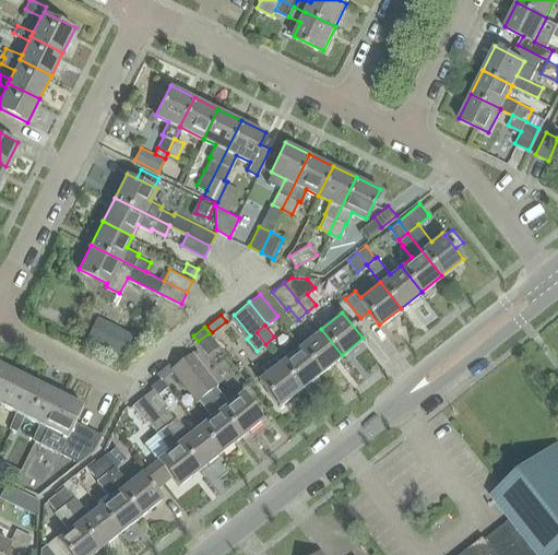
[(115,328),(105,347),(122,356),(131,337),(115,328)]
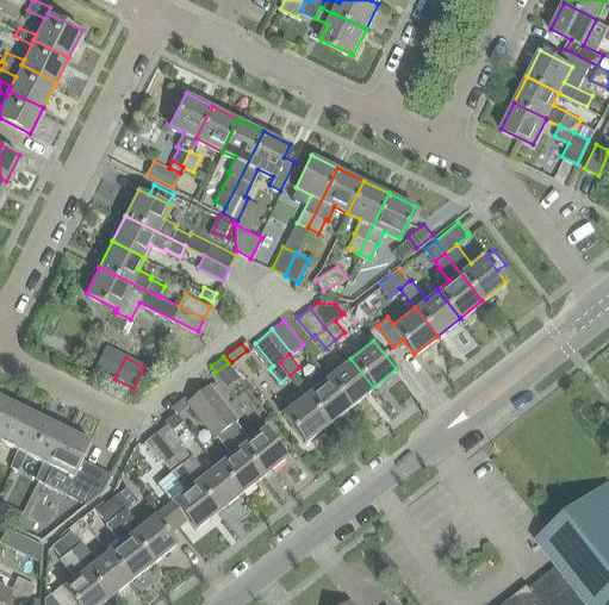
[(350,405),(373,387),(350,359),(328,376),(350,405)]
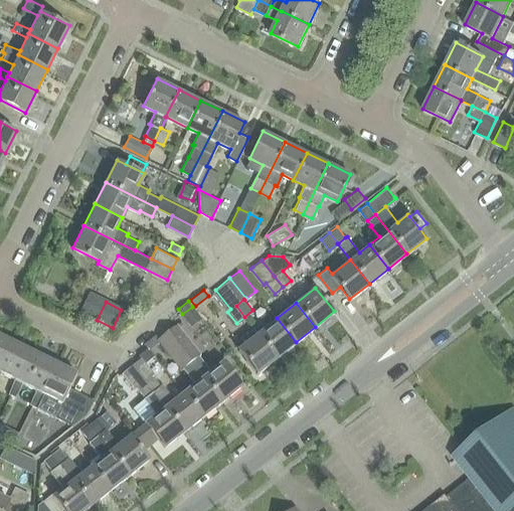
[(277,318),(266,326),(263,323),(260,323),(253,328),(258,333),(277,357),(296,342),(277,318)]
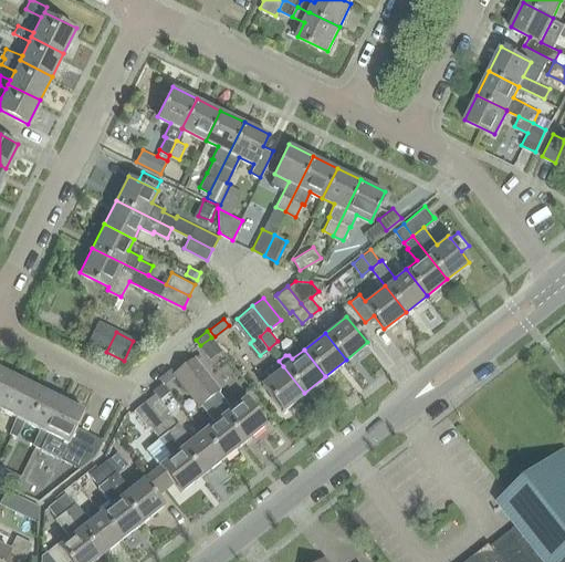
[(194,355),(184,363),(196,380),(209,396),(218,389),(209,378),(211,376),(194,355)]
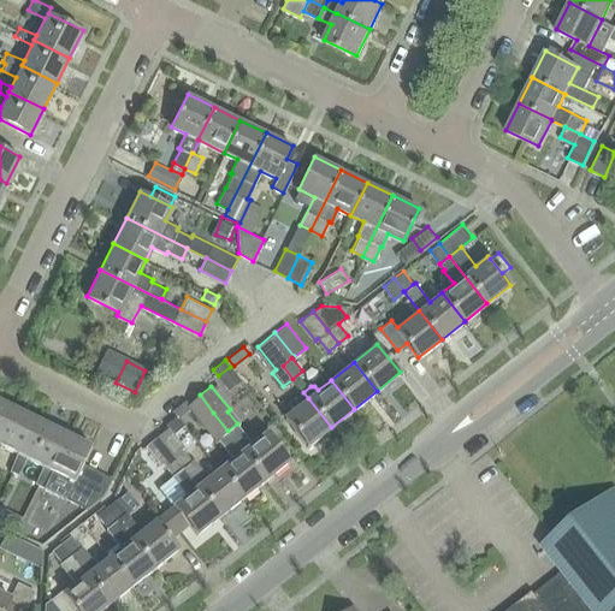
[(200,395),(188,404),(191,408),(202,422),(205,421),(218,438),(228,431),(213,413),(200,395)]
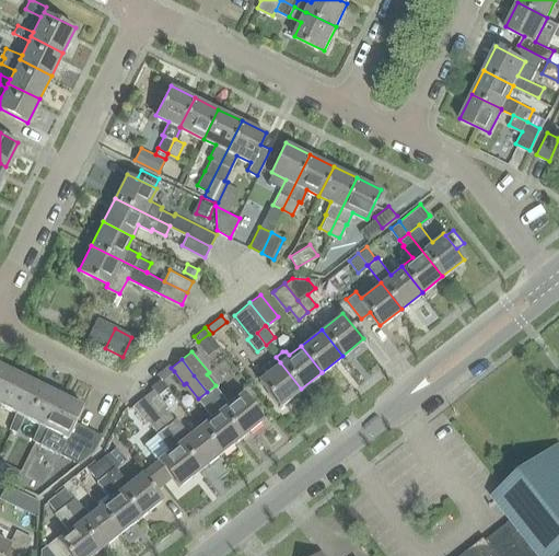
[(0,392),(12,369),(0,362),(0,392)]
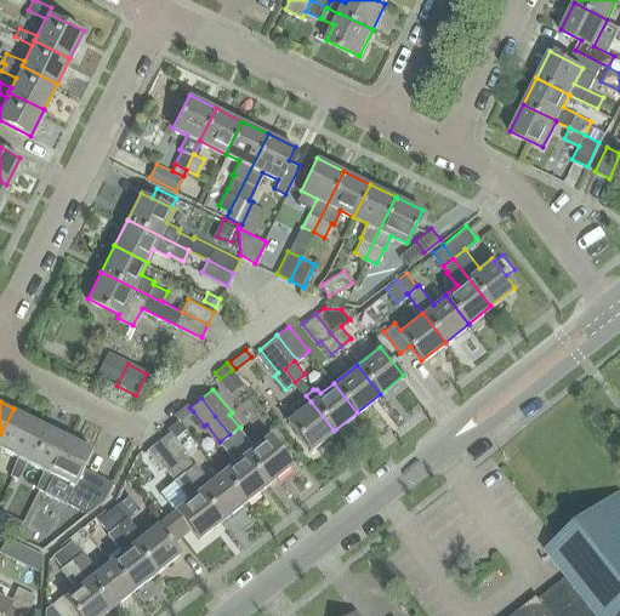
[(311,401),(288,420),(310,449),(334,431),(311,401)]
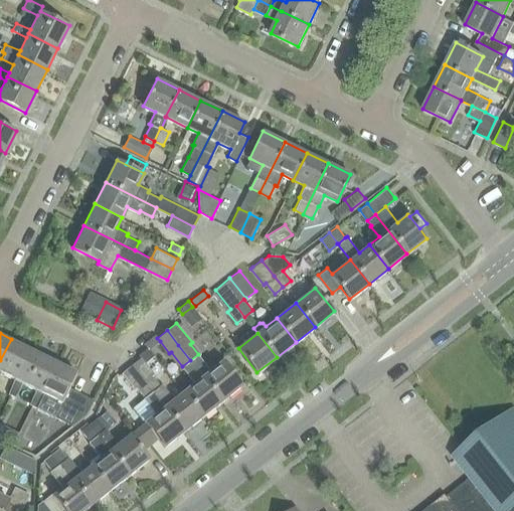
[(0,360),(0,371),(14,378),(17,379),(32,350),(11,339),(0,360)]
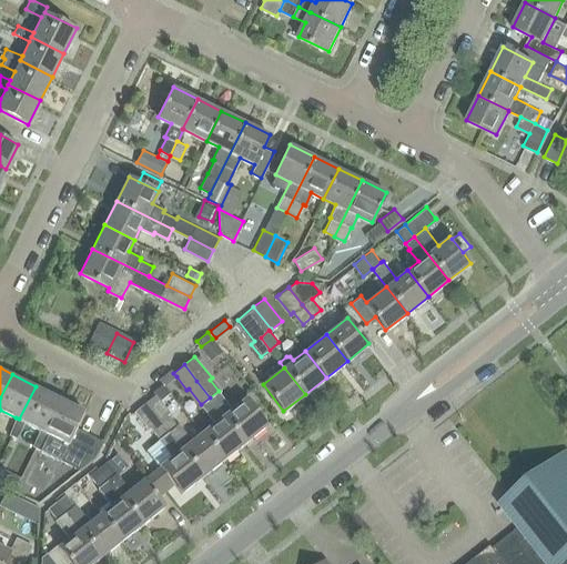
[(19,419),(16,418),(9,433),(17,437),(24,422),(40,429),(43,431),(60,399),(36,386),(19,419)]
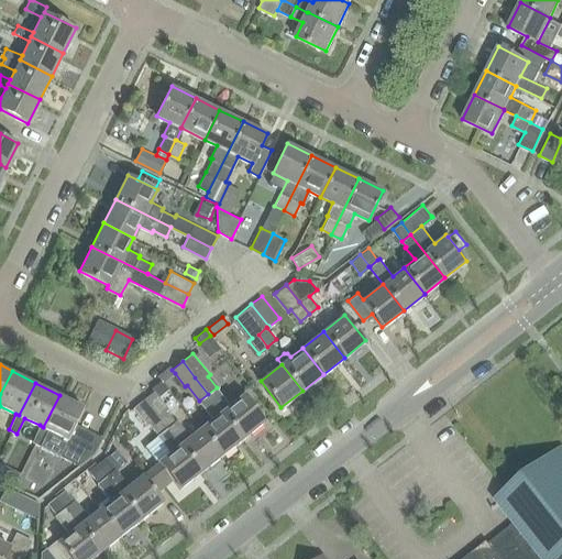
[(217,387),(208,394),(242,438),(264,420),(243,395),(230,405),(217,387)]
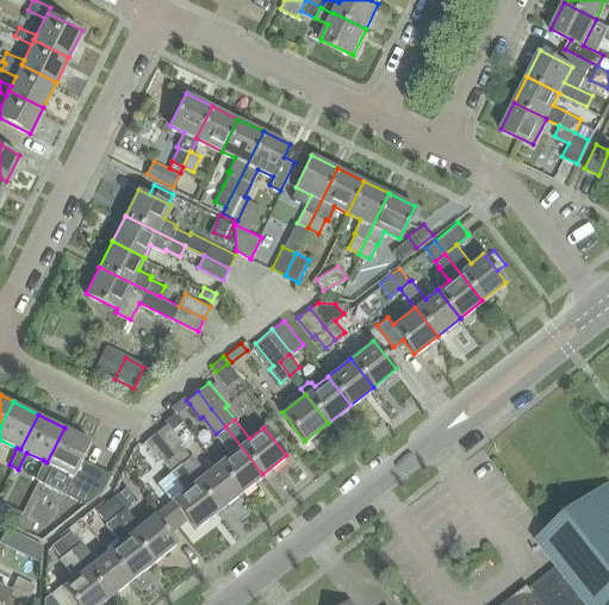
[(167,422),(156,430),(180,462),(190,455),(180,442),(182,441),(167,422)]
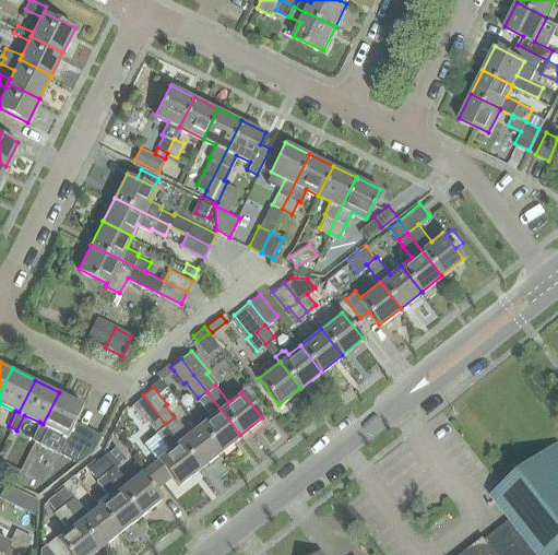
[(206,391),(198,398),(212,415),(200,425),(221,451),(240,435),(206,391)]
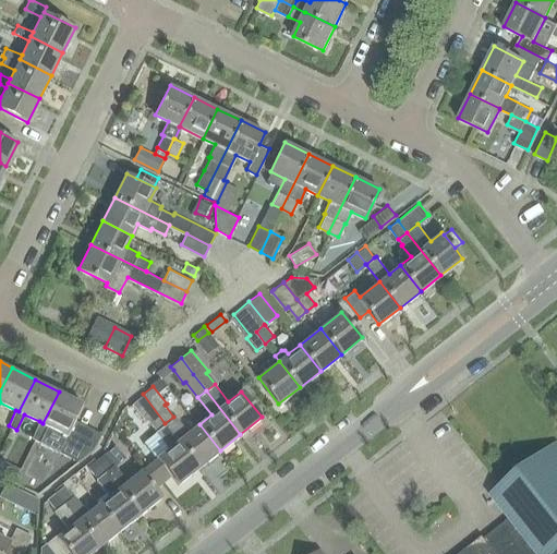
[(33,437),(59,450),(77,460),(93,448),(101,432),(75,419),(83,404),(59,392),(43,423),(39,421),(33,437)]
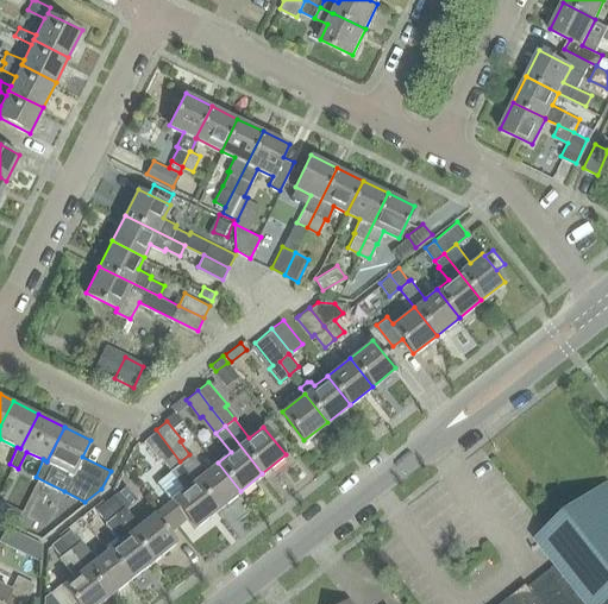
[(144,439),(160,458),(161,457),(171,469),(180,461),(156,429),(144,439)]
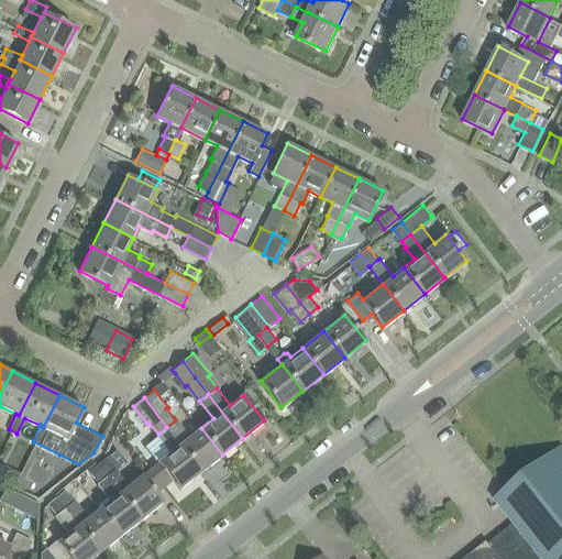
[(175,420),(166,427),(180,445),(201,470),(222,455),(201,428),(190,436),(177,418),(175,420)]
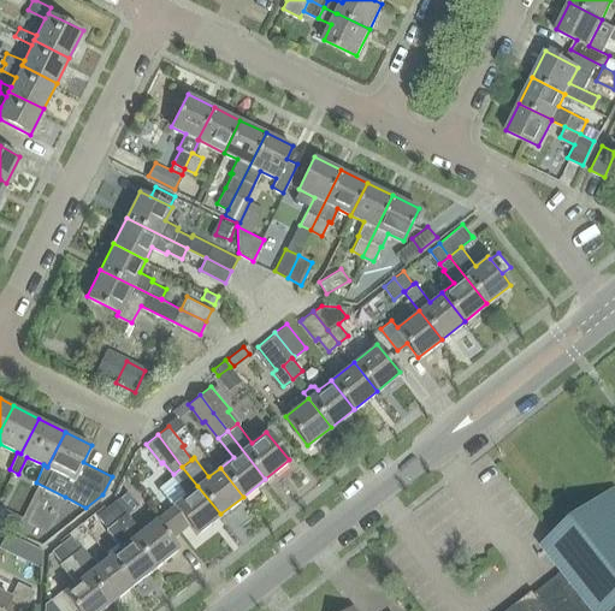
[(187,494),(165,511),(179,529),(189,522),(196,533),(220,514),(197,486),(182,467),(173,474),(171,475),(187,494)]
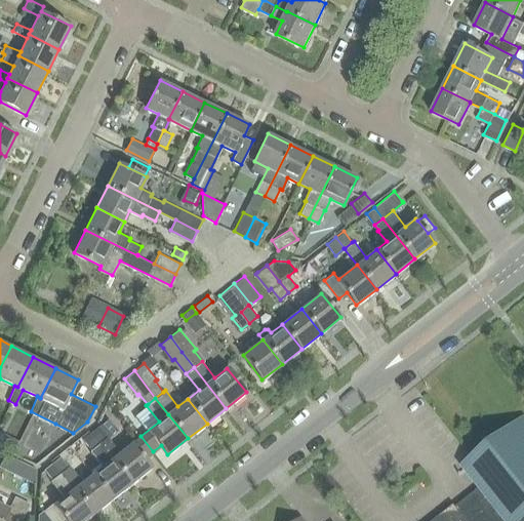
[(109,417),(98,425),(106,433),(115,426),(109,417)]
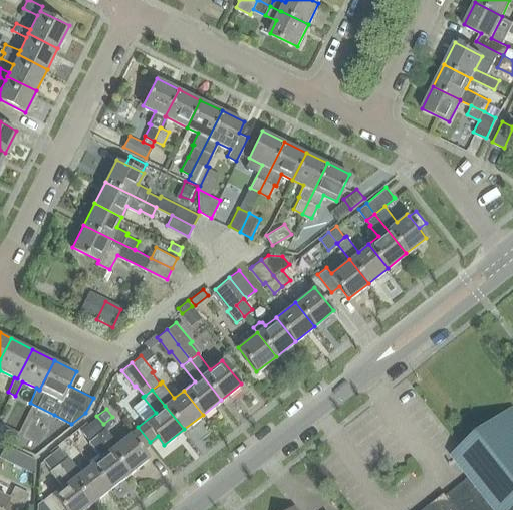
[(512,409),(454,457),(474,482),(451,500),(444,492),(421,509),(512,509),(512,409)]
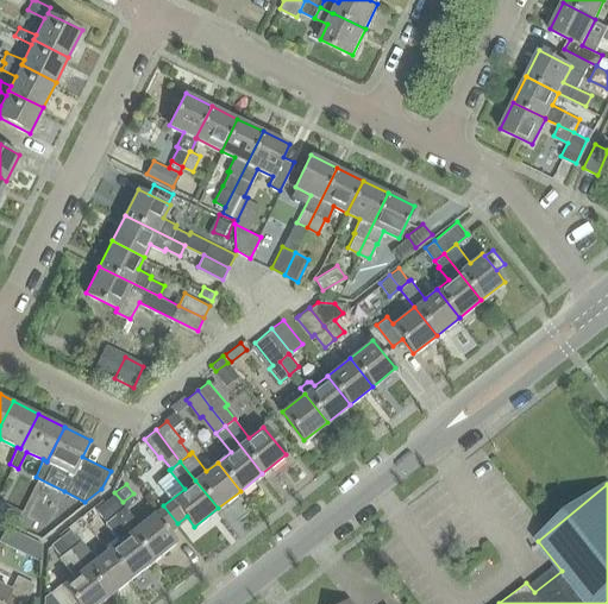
[(114,492),(105,499),(116,513),(125,505),(123,502),(114,492)]
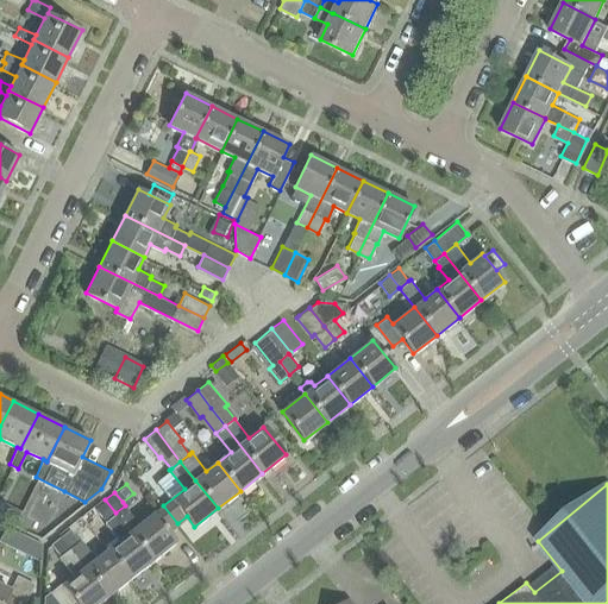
[(105,499),(96,508),(106,520),(116,513),(105,499)]
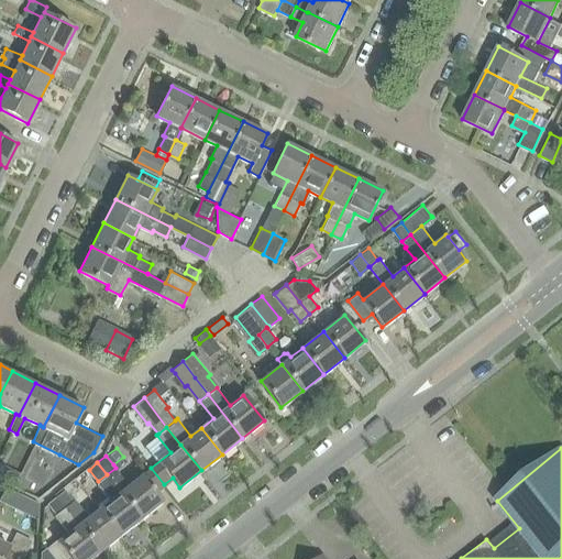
[(9,467),(3,480),(13,485),(19,472),(9,467)]
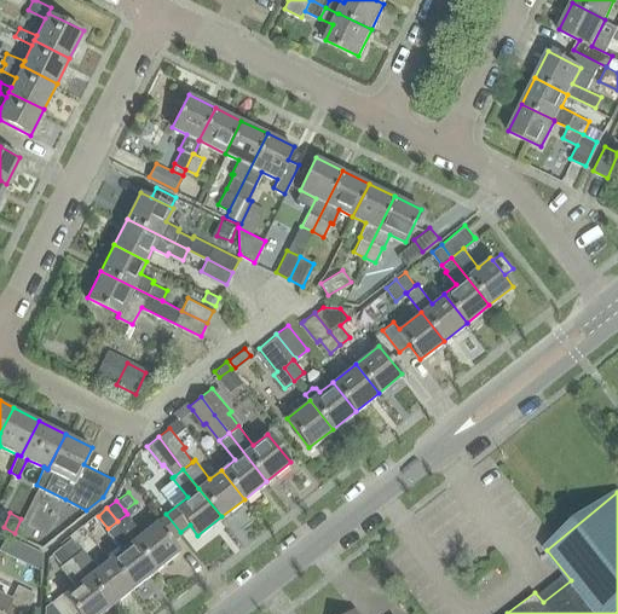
[(127,514),(117,521),(132,540),(155,569),(179,550),(171,540),(180,532),(166,514),(163,516),(142,533),(127,514)]
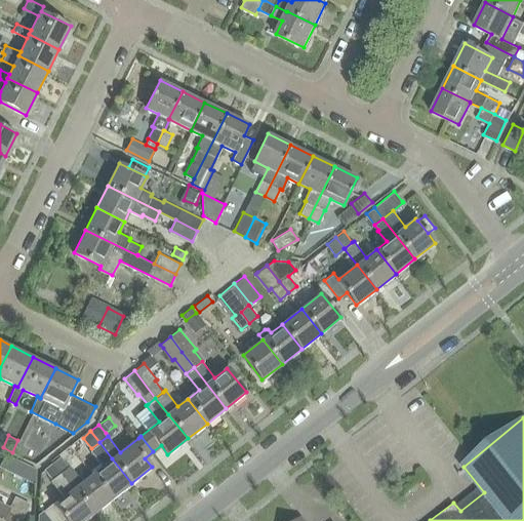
[(91,448),(90,449),(103,466),(93,474),(112,498),(131,483),(112,458),(99,442),(91,448)]
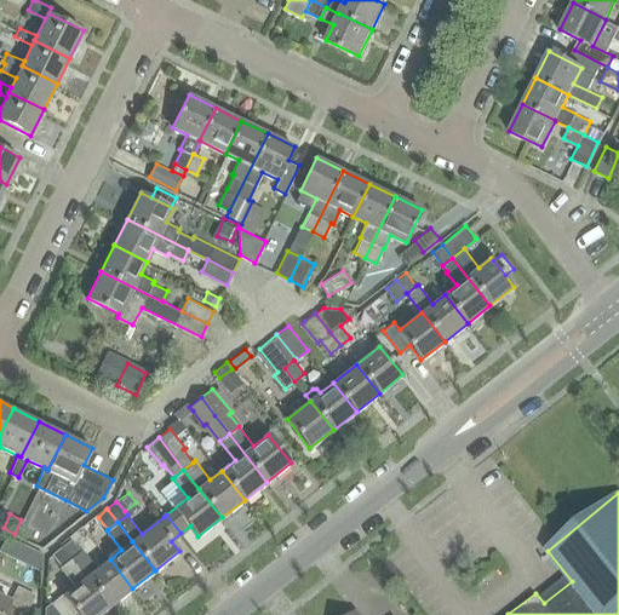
[(43,551),(6,534),(0,546),(0,550),(41,570),(43,551)]
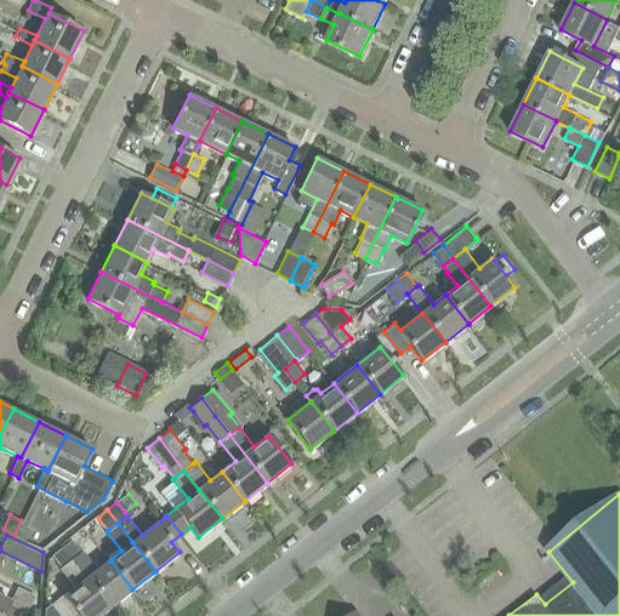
[(72,539),(62,546),(72,558),(81,551),(72,539)]
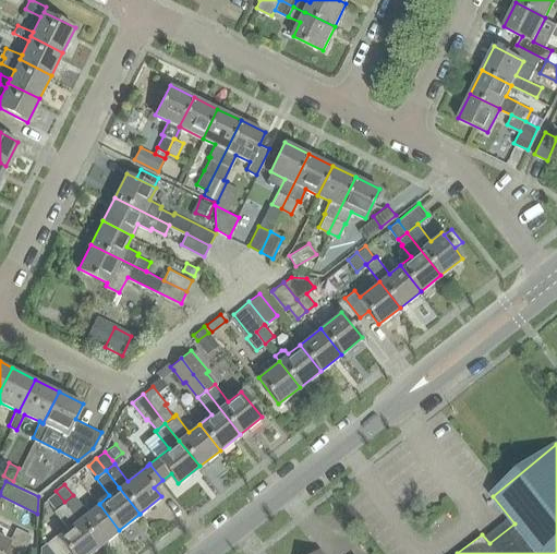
[(56,491),(47,497),(56,508),(64,502),(56,491)]
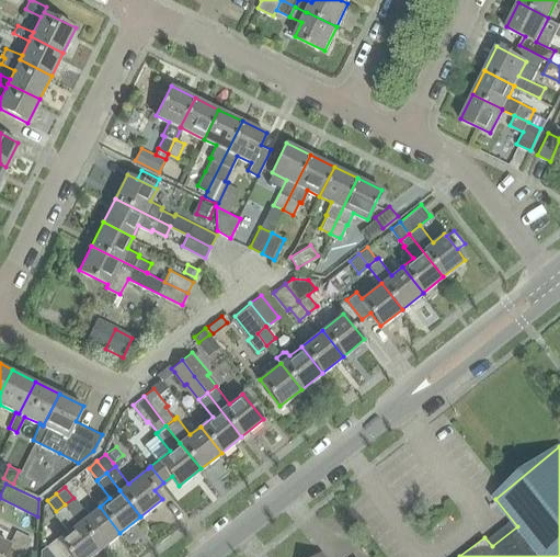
[(73,498),(65,504),(100,548),(120,533),(100,507),(89,515),(75,497),(73,498)]
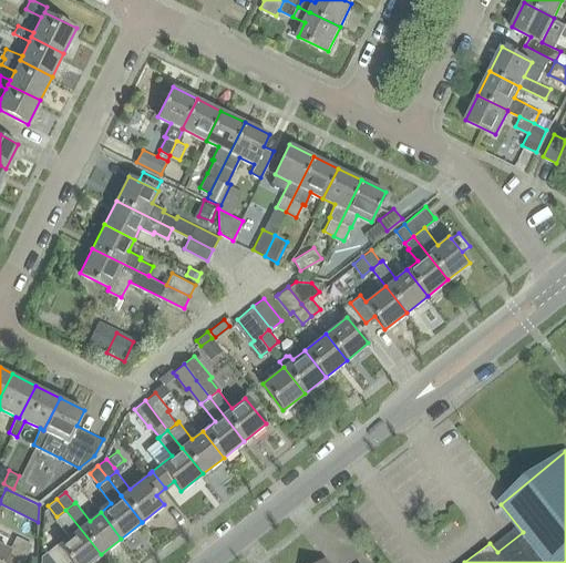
[(41,555),(40,562),(69,562),(71,562),(72,562),(89,562),(101,554),(65,510),(57,517),(55,518),(70,536),(59,545),(57,542),(45,552),(43,554),(41,555)]
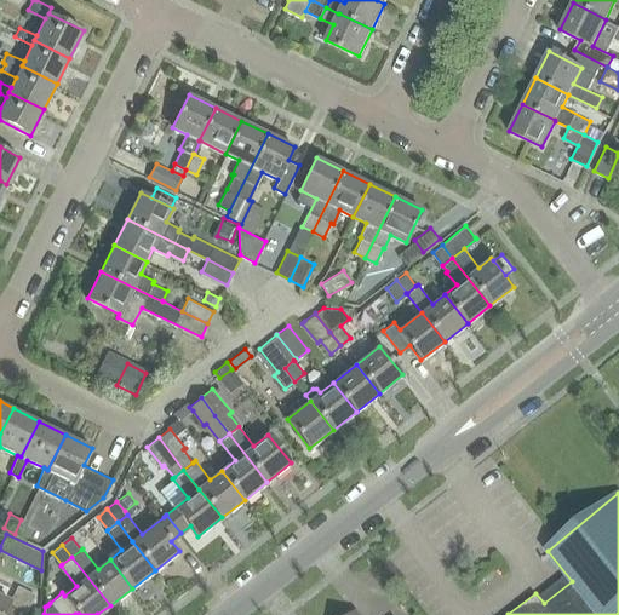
[(10,599),(0,595),(0,614),(23,614),(28,605),(34,592),(17,584),(10,599)]
